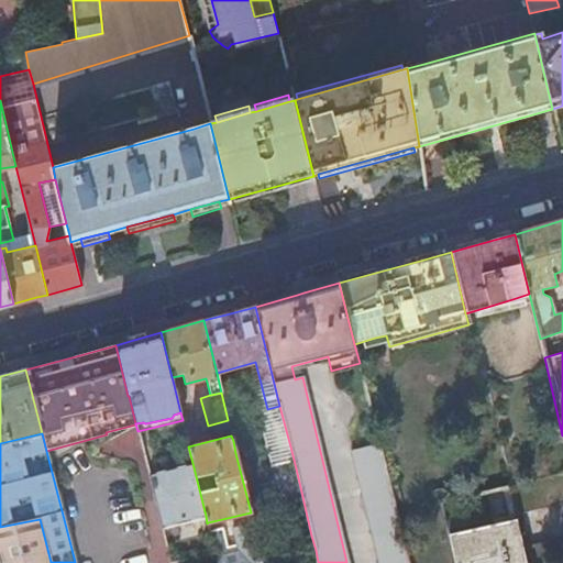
[(243,439),(233,441),(235,453),(245,450),(243,439)]
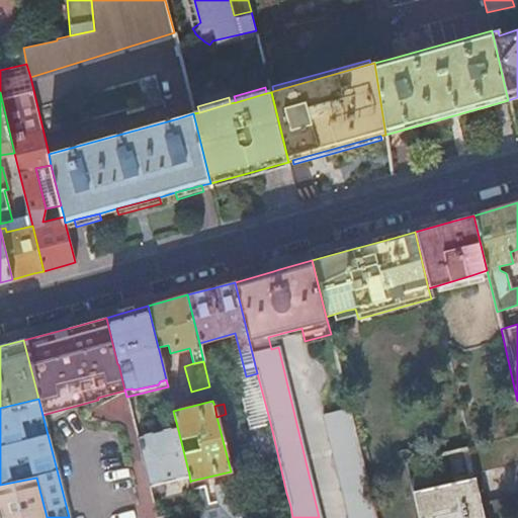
[(359,451),(348,408),(322,415),(346,517),(374,517),(362,467),(359,451)]
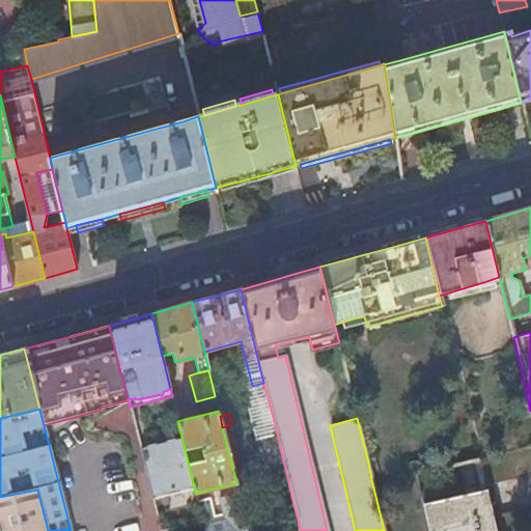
[(279,442),(274,421),(257,426),(262,446),(279,442)]
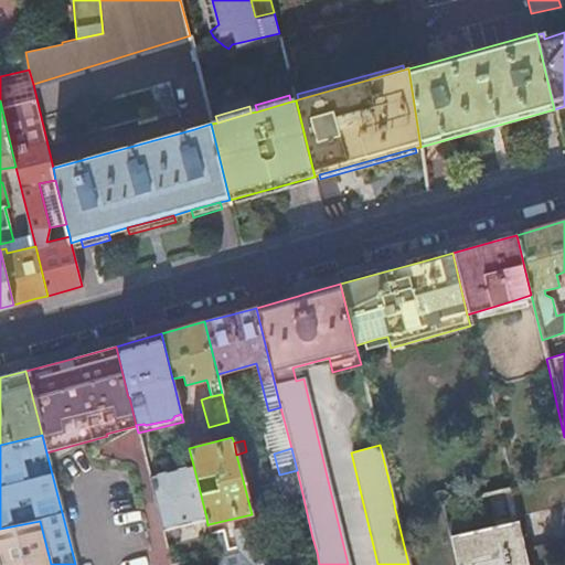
[(193,465),(148,476),(161,528),(206,518),(193,465)]
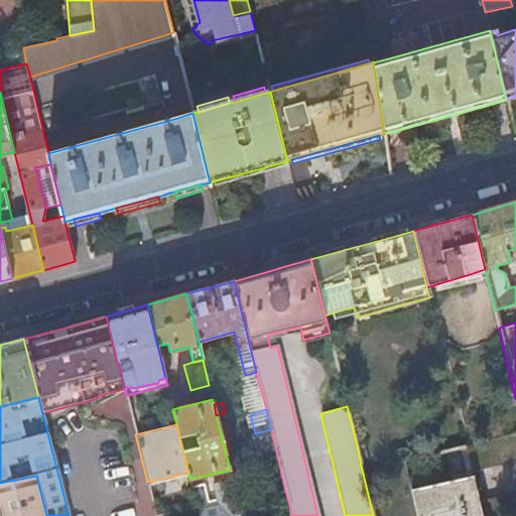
[(271,429),(255,433),(259,450),(275,446),(271,429)]
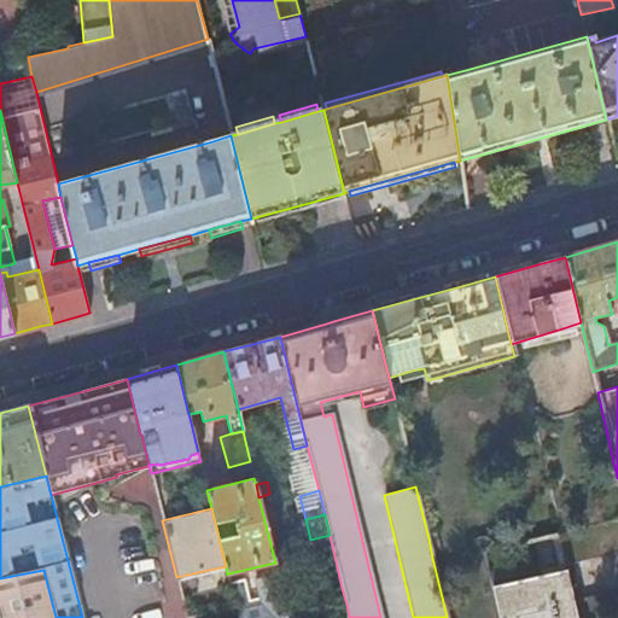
[(509,532),(476,542),(478,549),(512,538),(509,532)]
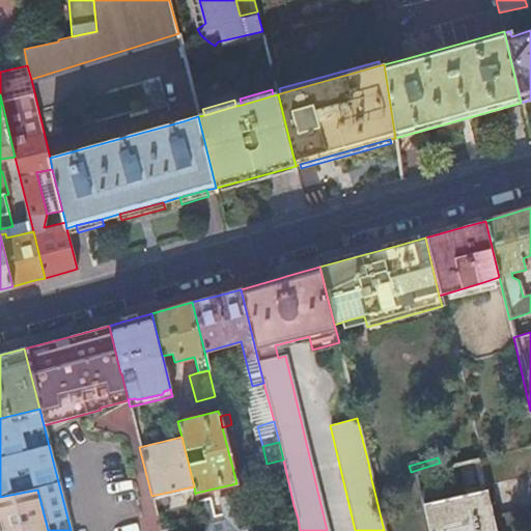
[(368,463),(371,479),(379,477),(374,462),(368,463)]
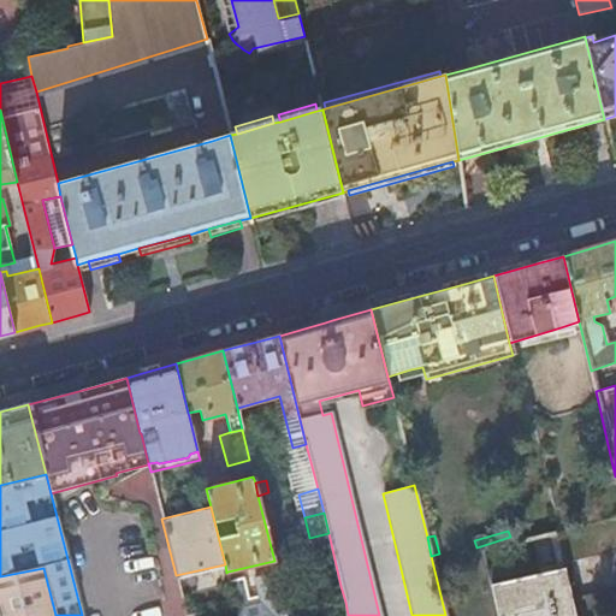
[(493,561),(491,549),(481,551),(484,563),(493,561)]
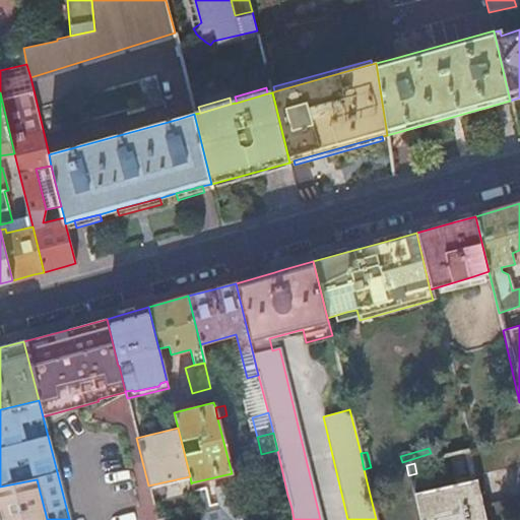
[(202,486),(209,514),(219,512),(214,488),(231,483),(240,519),(243,519),(232,473),(192,482),(193,489),(202,486)]
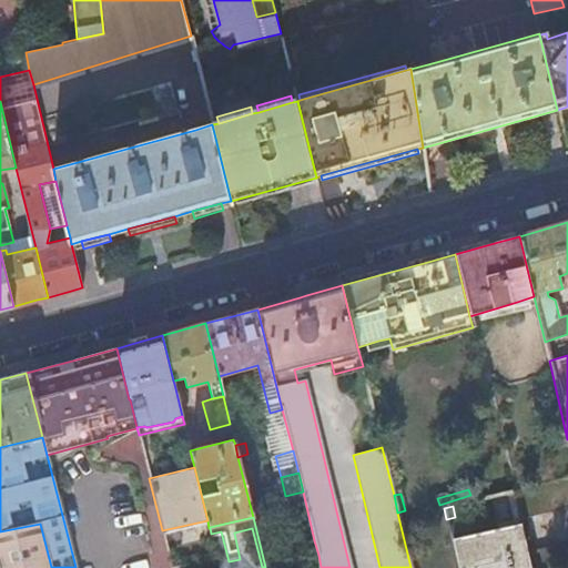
[(0,531),(0,567),(51,567),(40,524),(0,531)]
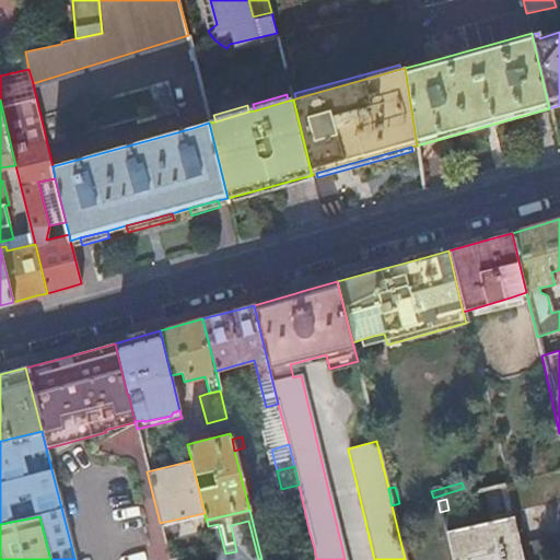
[(522,559),(520,547),(512,516),(445,533),(451,559),(522,559)]
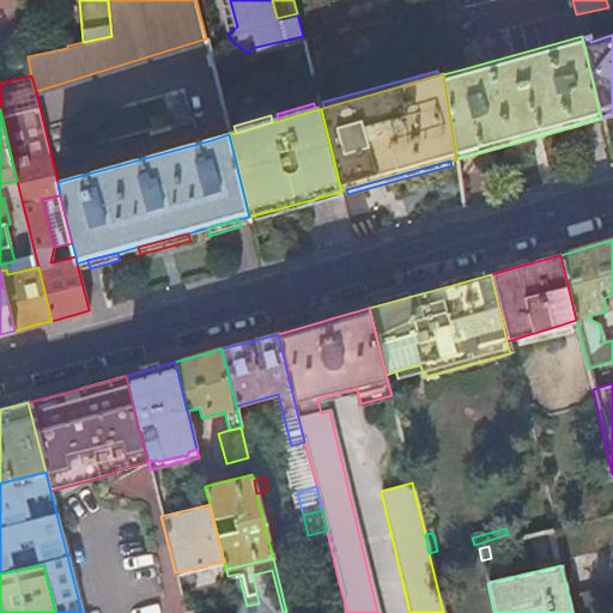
[(259,604),(261,612),(279,612),(283,612),(272,570),(253,575),(259,604)]
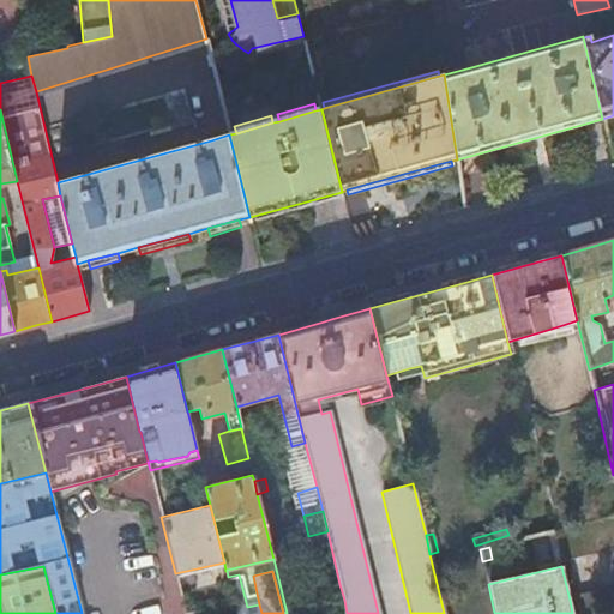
[(230,587),(234,603),(236,609),(247,607),(239,575),(228,577),(230,587)]
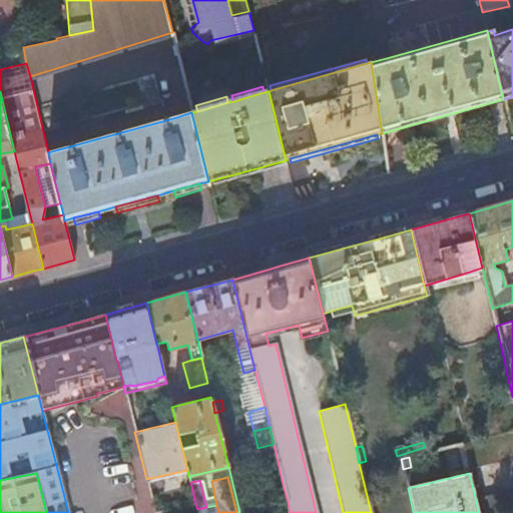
[(269,492),(272,505),(288,501),(284,488),(269,492)]
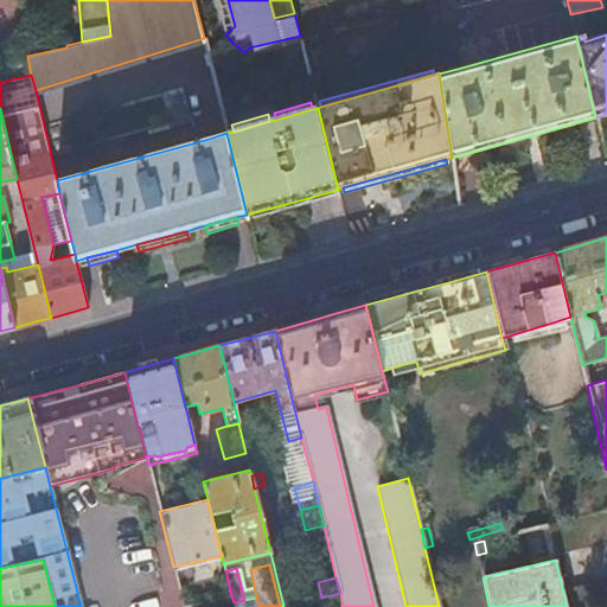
[(606,606),(606,581),(563,593),(566,606),(606,606)]
